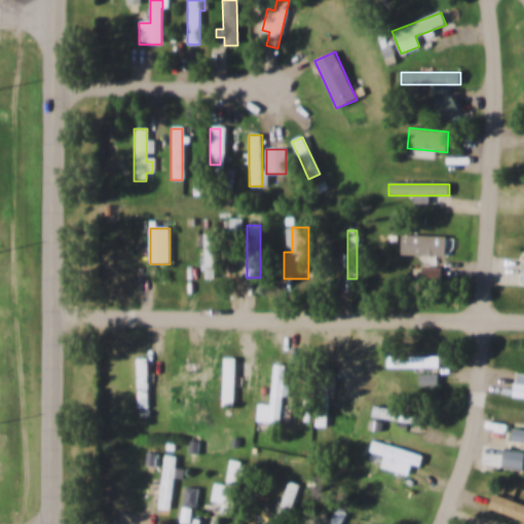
[(213,279),(213,234),(203,234),(203,279),(213,279)]
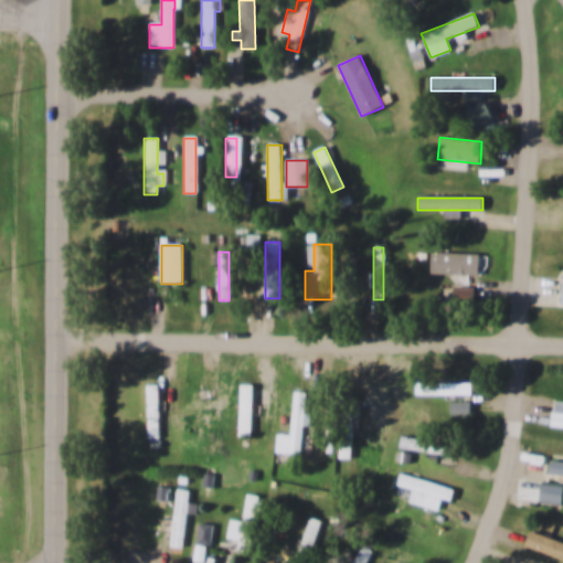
[(480,254),(432,254),(432,275),(480,275),(480,254)]
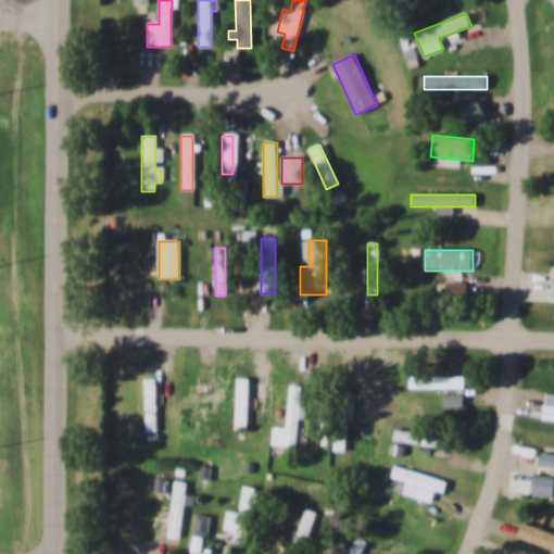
[(466,284),(445,284),(445,298),(466,298),(466,284)]
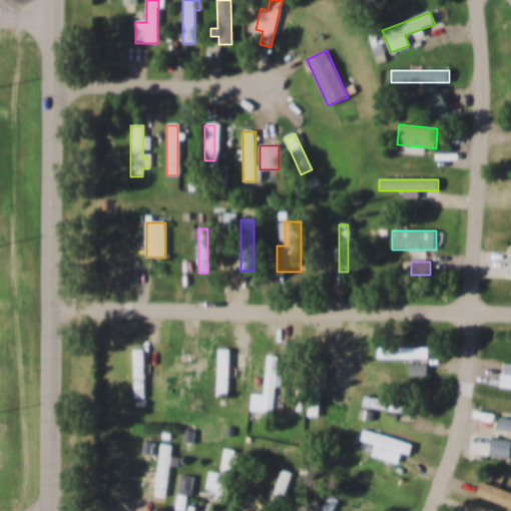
[(426,348),(373,348),(373,358),(426,358),(426,348)]
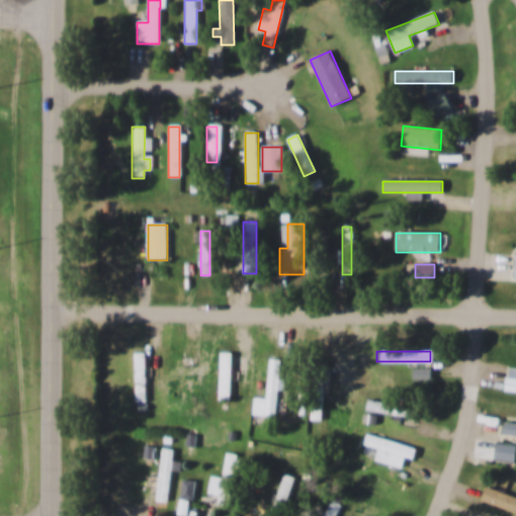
[(146,404),(146,354),(134,354),(134,404),(146,404)]
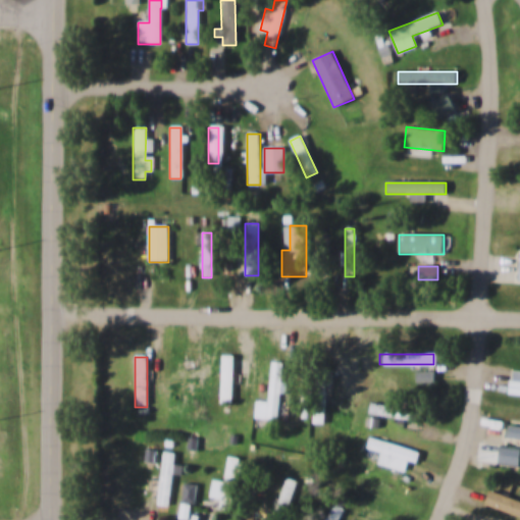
[(222,357),(222,405),(234,405),(234,357),(222,357)]
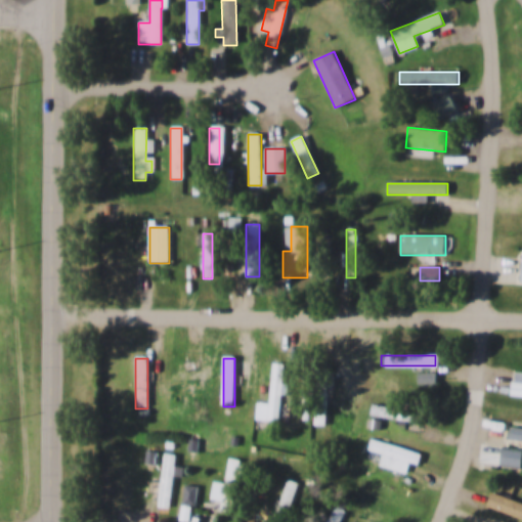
[(284,364),(271,363),(269,422),(281,422),(284,364)]
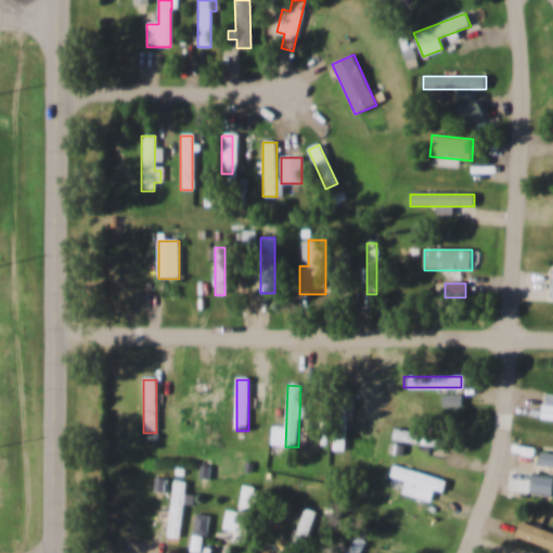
[(197,386),(185,386),(185,425),(195,425),(195,403),(206,403),(206,394),(197,394),(197,386)]
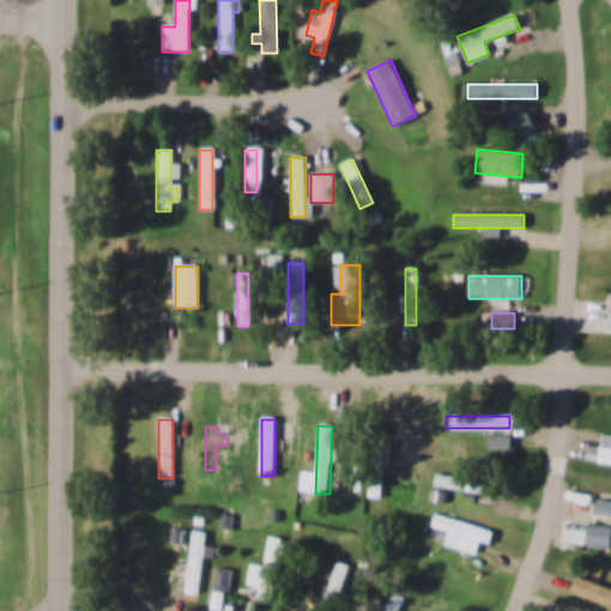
[(383,430),(368,430),(368,500),(383,500),(383,430)]
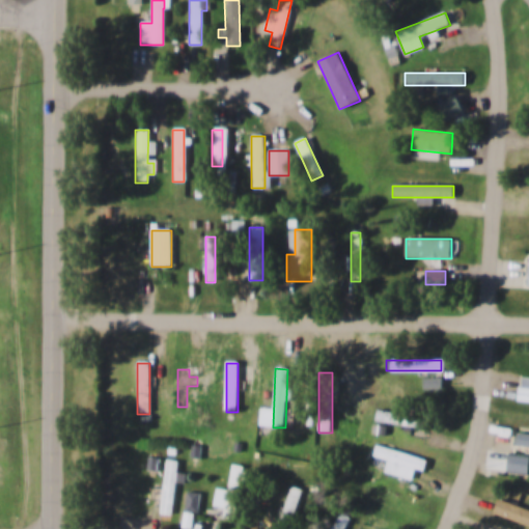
[(417,391),(441,391),(441,379),(417,379),(417,391)]
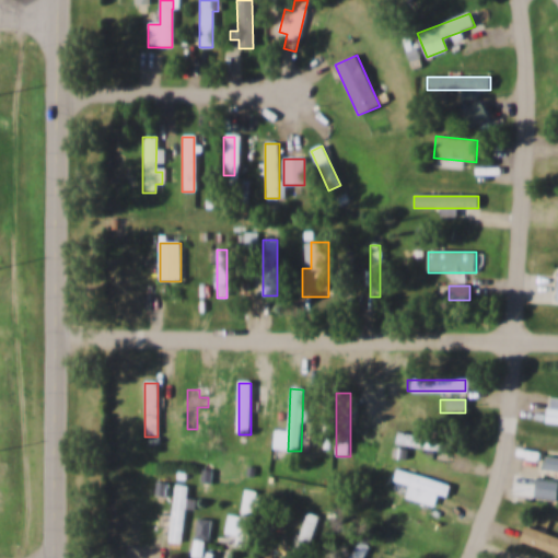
[(557,400),(549,399),(547,425),(557,425),(557,400)]
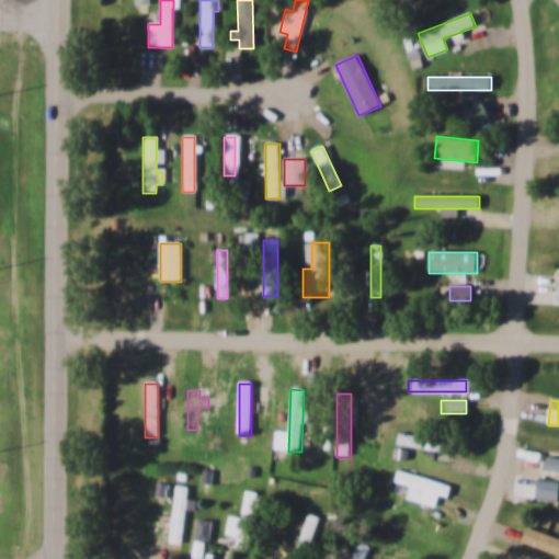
[(395,445),(452,454),(454,443),(397,434),(395,445)]
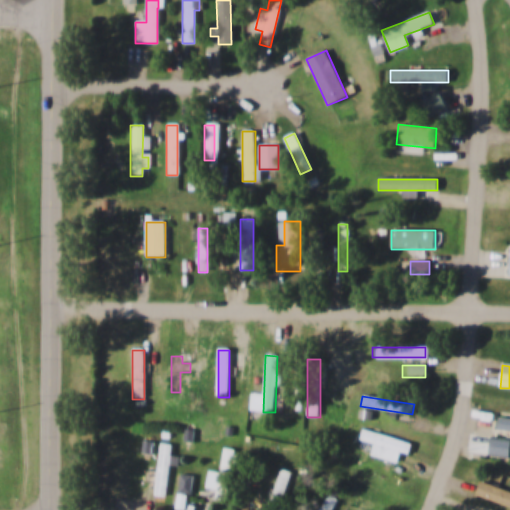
[(498,432),(509,432),(509,420),(499,420),(498,432)]
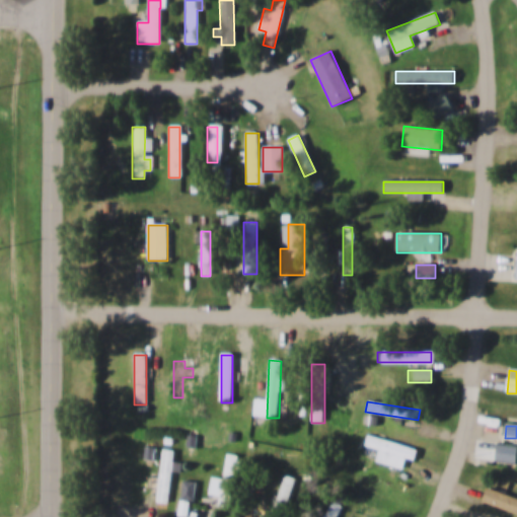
[(376,463),(403,470),(407,459),(416,461),(419,449),(367,436),(364,446),(379,450),(376,463)]
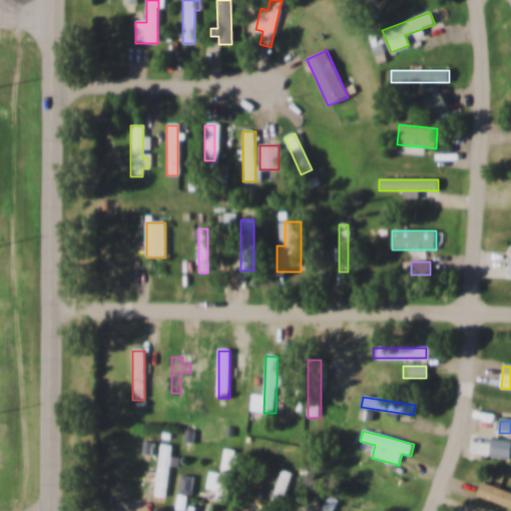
[(491,457),(510,459),(510,443),(493,441),(491,457)]
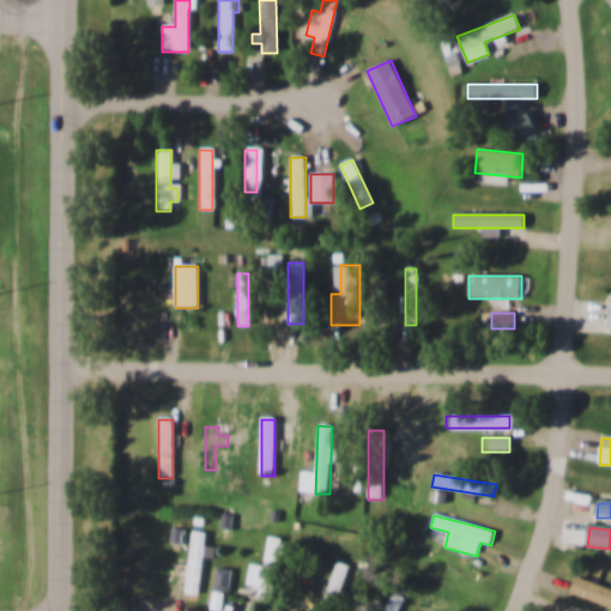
[(201,534),(188,533),(186,594),(200,596),(201,534)]
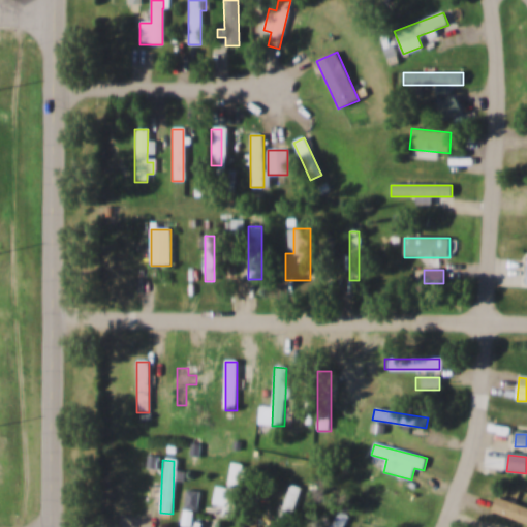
[(233,519),(243,465),(230,463),(220,517),(233,519)]
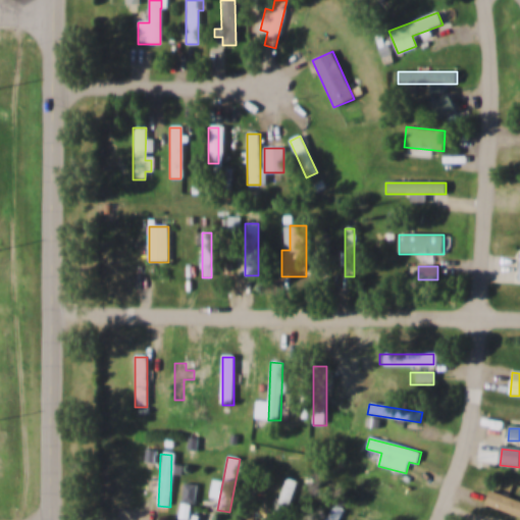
[(338,519),(343,511),(333,507),(326,519),(338,519)]
